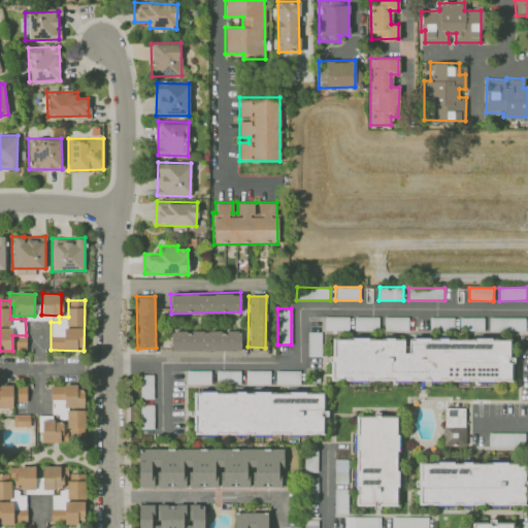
[(482,316),(467,320),(469,330),(485,326),(482,316)]
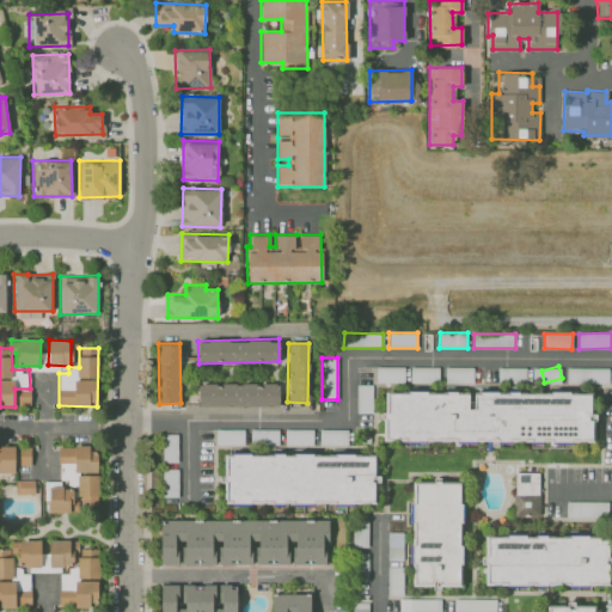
[(404,367),(377,367),(377,383),(404,383),(404,367)]
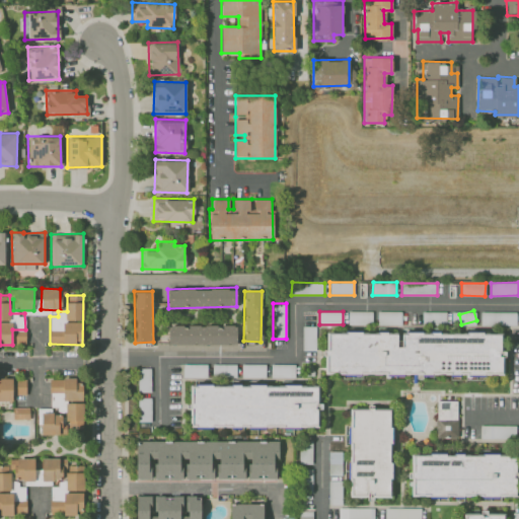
[(348,324),(372,324),(372,311),(348,311),(348,324)]
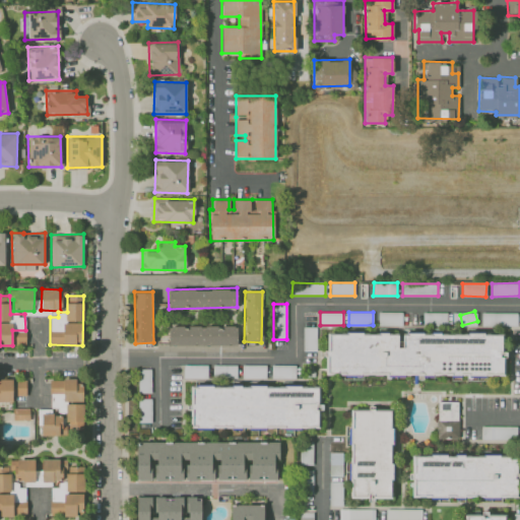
[(378,325),(402,325),(402,312),(379,312),(378,325)]
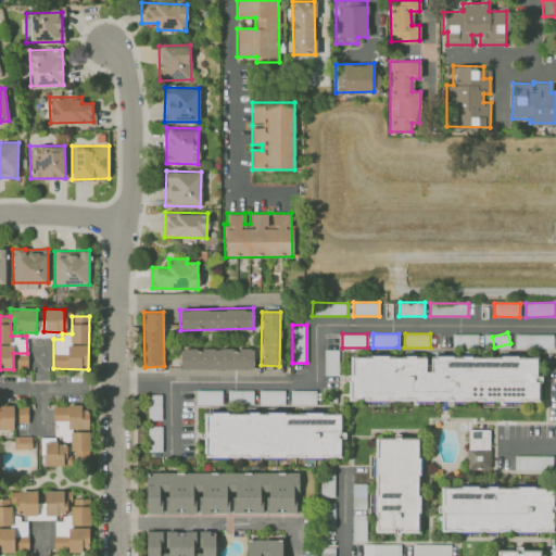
[(478,348),(478,335),(453,333),(453,346),(478,348)]
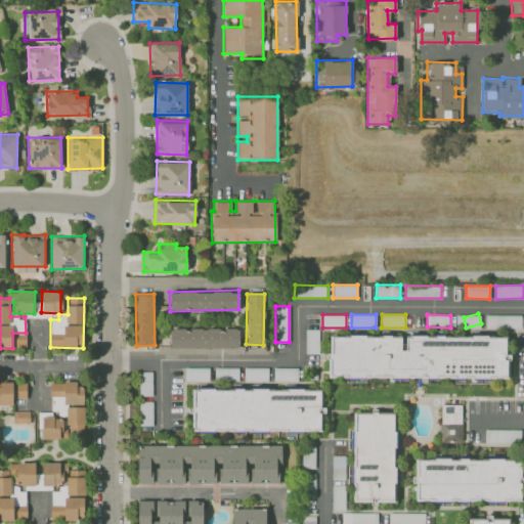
[(521,315),(485,315),(485,329),(521,329),(521,315)]
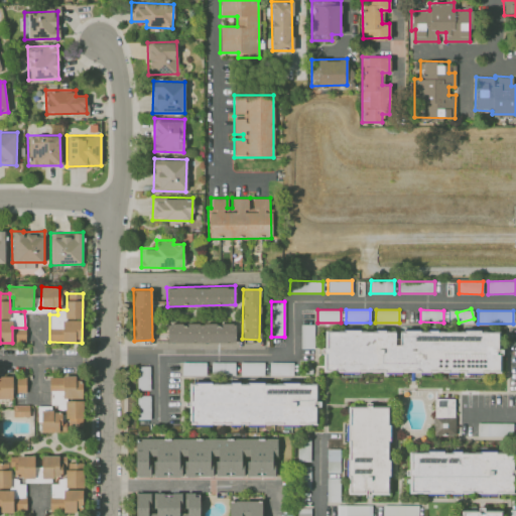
[(166,342),(235,342),(235,324),(167,323),(166,342)]
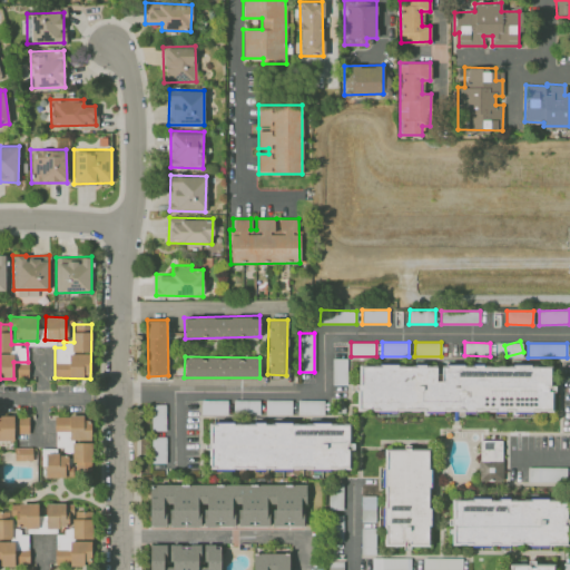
[(346,385),(347,359),(333,359),(332,384),(346,385)]
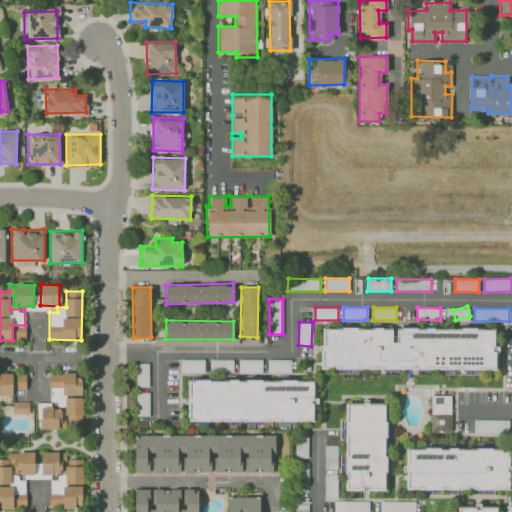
[(13,327),(13,340),(26,340),(25,326),(13,327)]
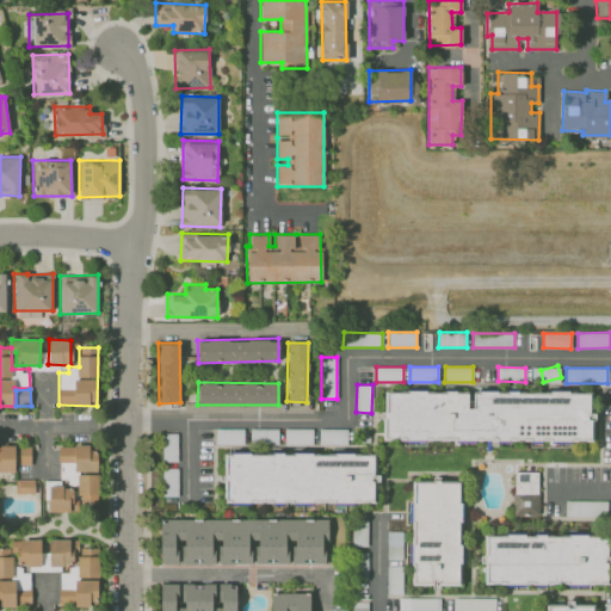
[(383,439),(592,440),(592,412),(590,412),(590,392),(473,392),(473,407),(468,407),(468,392),(384,392),(383,439)]
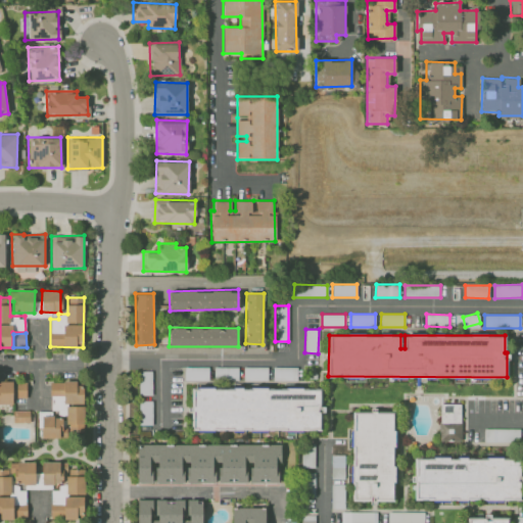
[(208,367),(185,367),(185,380),(208,380),(208,367)]
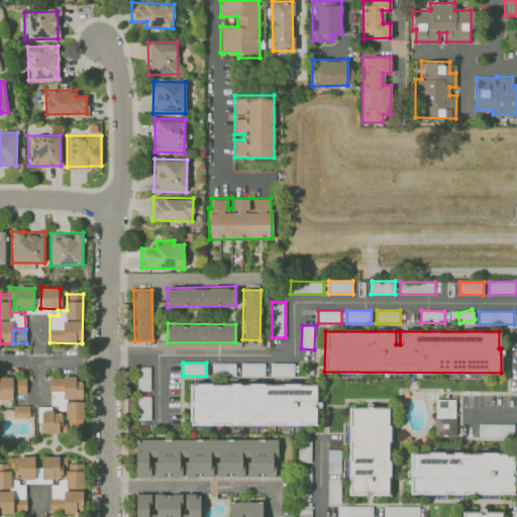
[(235,364),(212,363),(211,374),(234,375),(235,364)]
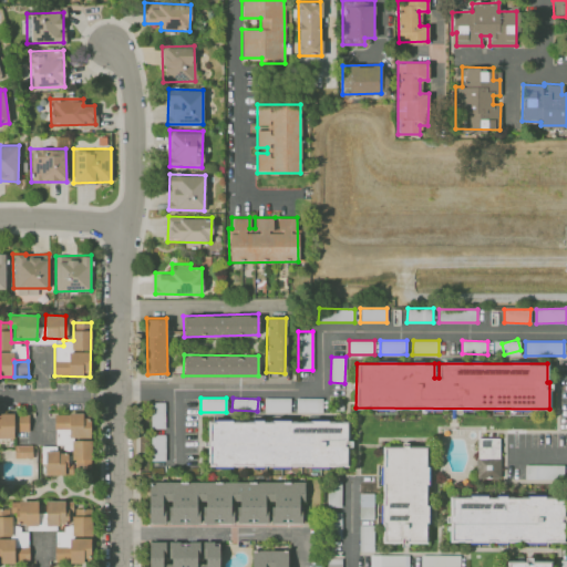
[(290,399),(264,398),(264,412),(290,412),(290,399)]
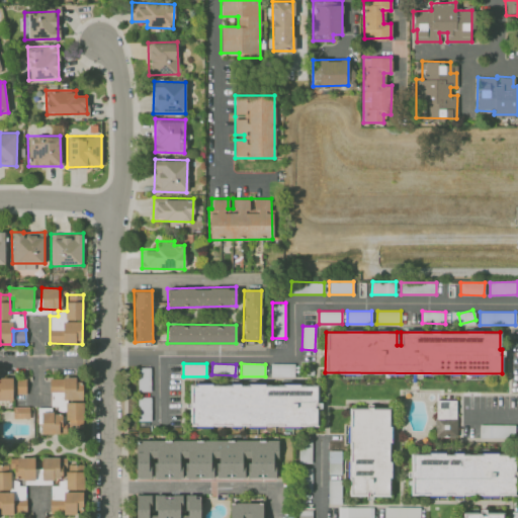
[(294,364),(271,363),(271,376),(293,377),(294,364)]
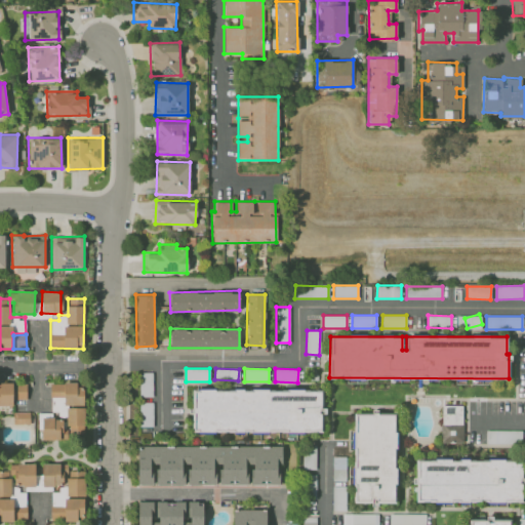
[(153,396),(152,372),(139,372),(139,397),(153,396)]
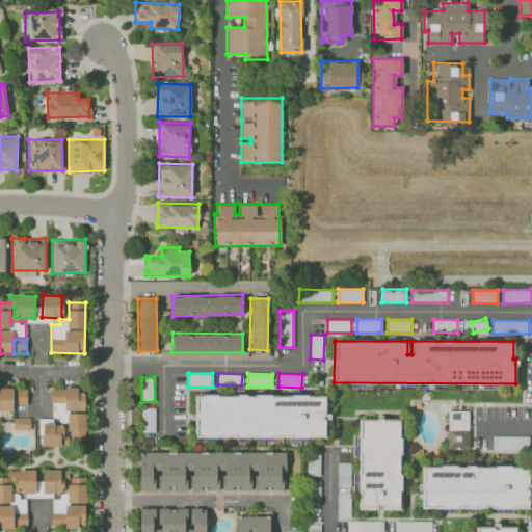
[(0,410),(14,411),(14,404),(26,404),(26,388),(0,387),(0,410)]
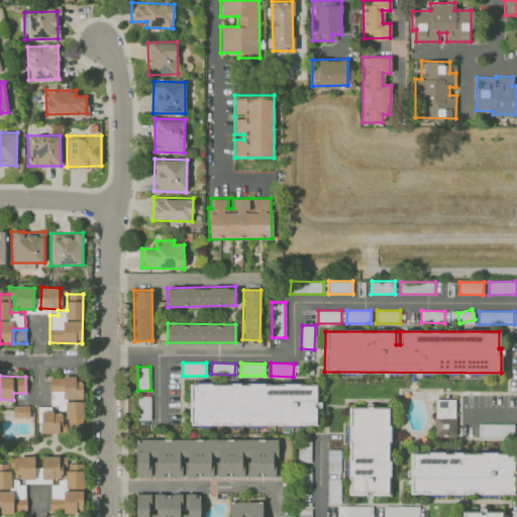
[(41,432),(67,432),(67,426),(82,426),(82,377),(50,377),(49,410),(41,410),(41,432)]
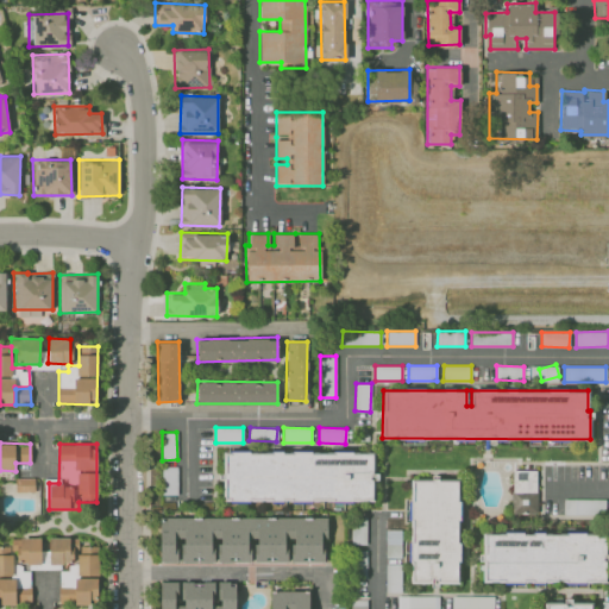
[(374,501),(374,452),(224,452),(224,501),(374,501)]
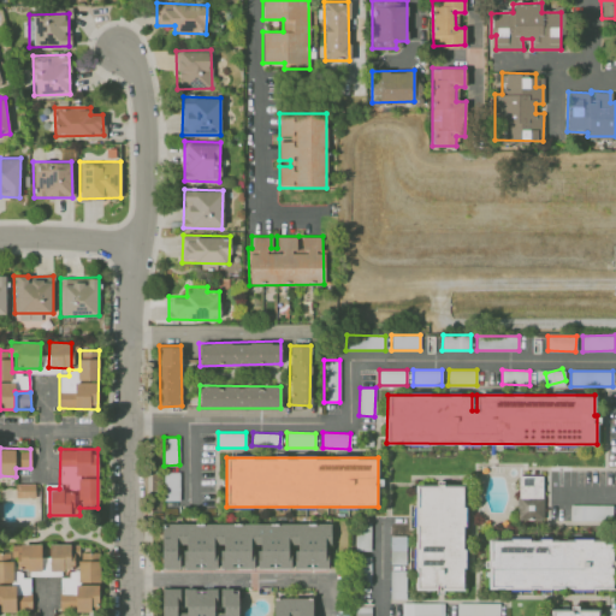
[(179,499),(179,472),(164,473),(164,501),(179,499)]
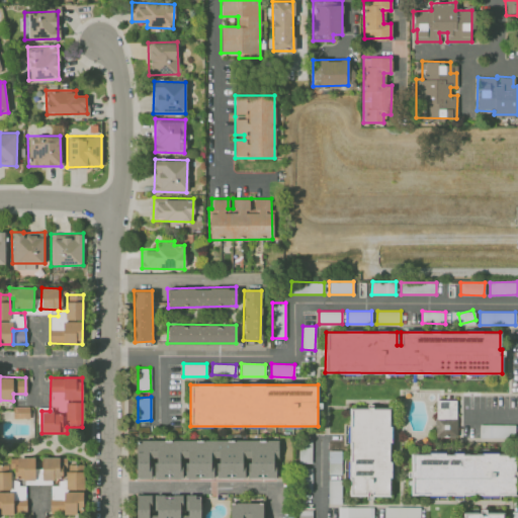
[(456,400),(435,400),(436,437),(457,436),(456,400)]
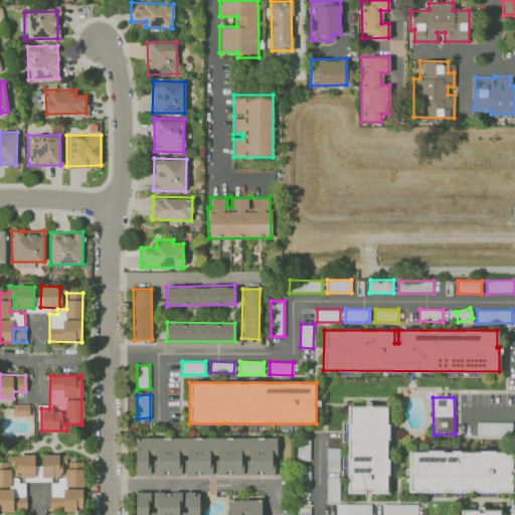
[(29,415),(29,404),(13,404),(13,416),(29,415)]
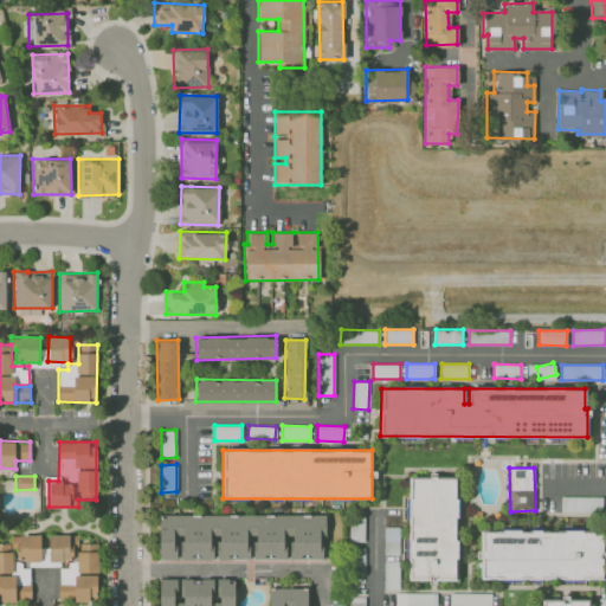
[(410,478),(408,581),(456,582),(457,478),(410,478)]
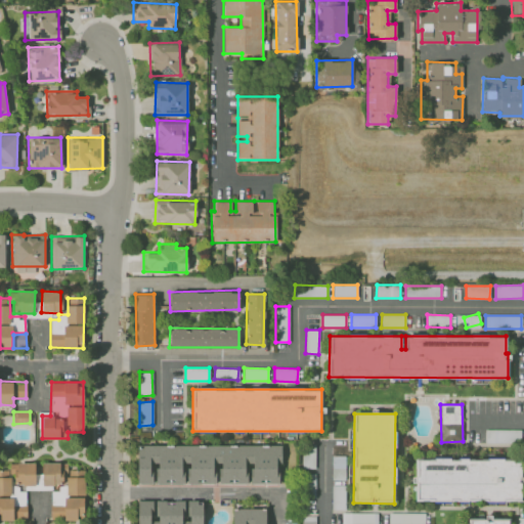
[(521,430),(485,430),(485,442),(521,442),(521,430)]
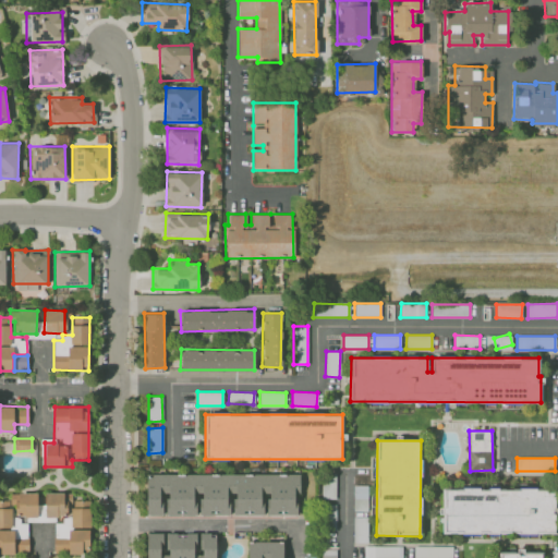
[(299,516),(299,475),(147,474),(146,514),(299,516)]
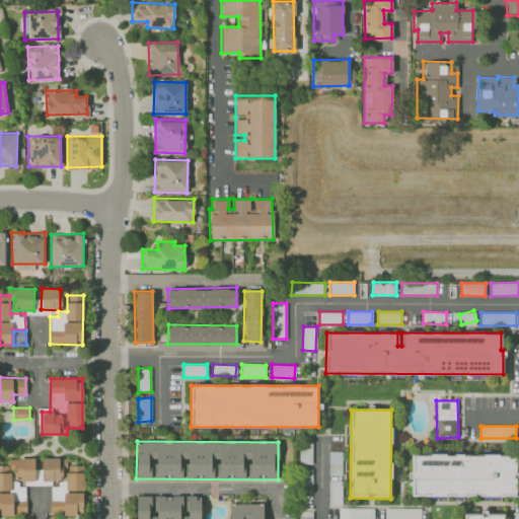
[(299,463),(312,464),(312,450),(299,450),(299,463)]
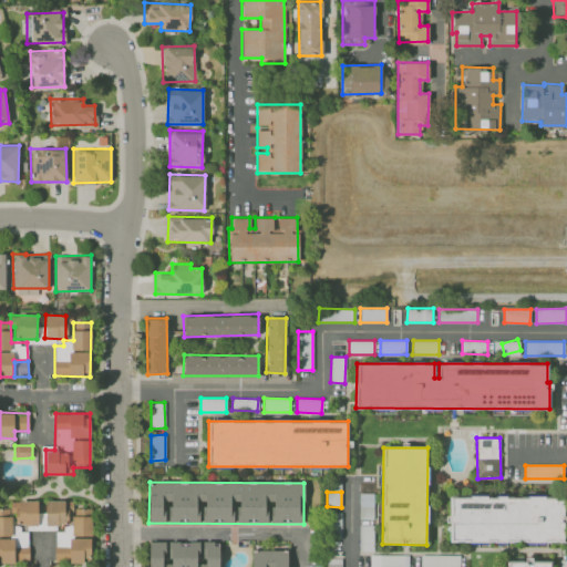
[(373,494),(360,494),(359,519),(373,519),(373,494)]
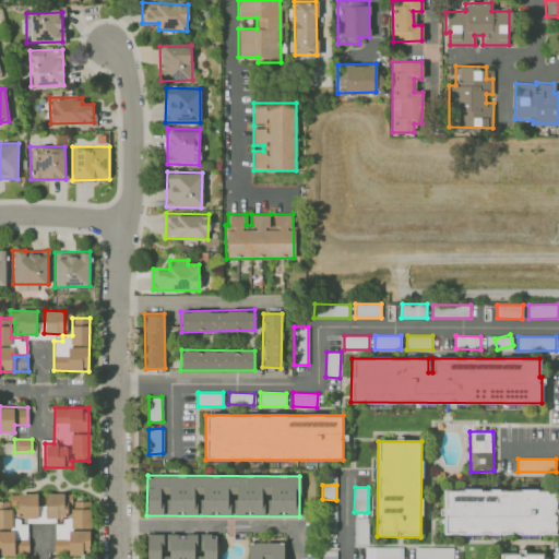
[(555,534),(555,490),(443,489),(442,534),(555,534)]
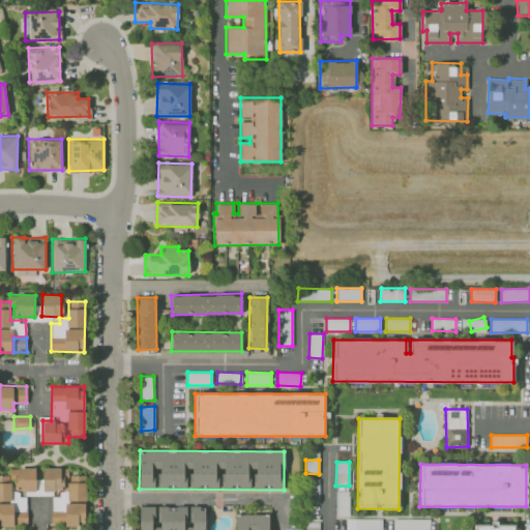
[(0,525),(26,526),(27,497),(17,497),(18,491),(34,491),(34,492),(61,492),(61,497),(52,497),(51,524),(85,525),(86,475),(67,475),(67,468),(38,468),(38,469),(10,468),(9,476),(0,475),(0,525)]
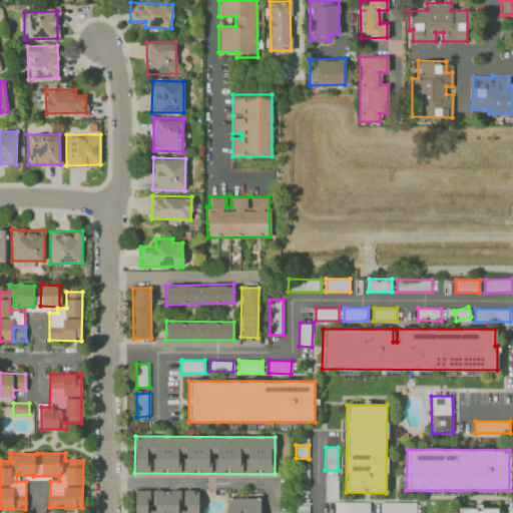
[(308,493),(310,464),(300,464),(299,493),(308,493)]
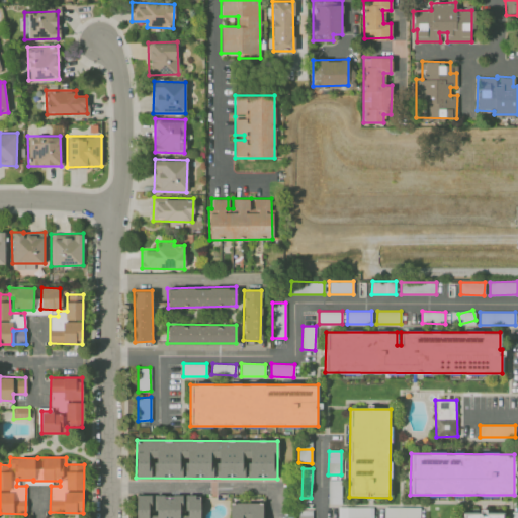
[(329,504),(341,503),(341,480),(328,480),(329,504)]
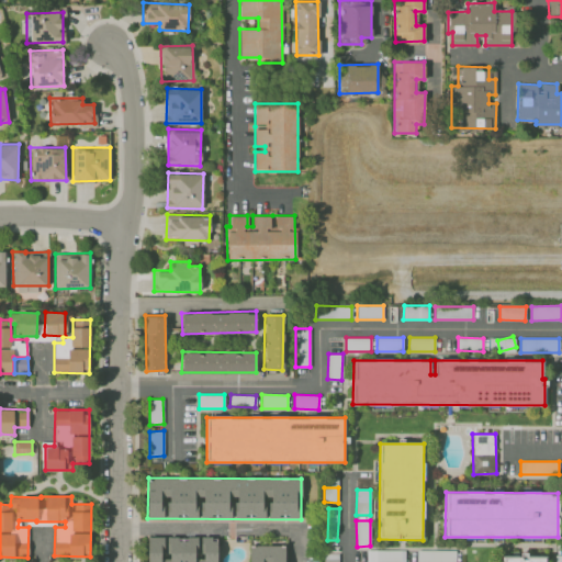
[(147,538),(147,561),(217,561),(217,537),(147,538)]
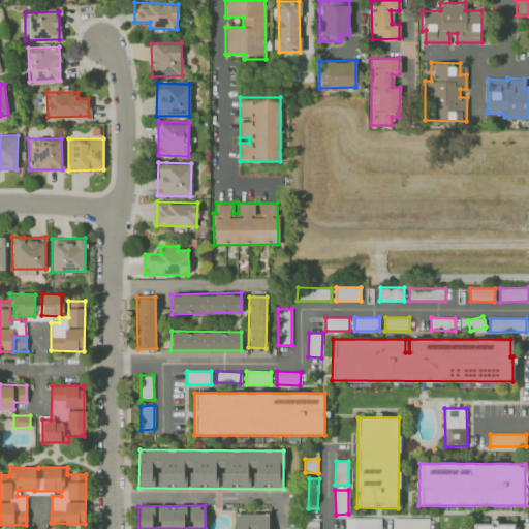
[(268,528),(268,512),(235,514),(235,528),(268,528)]
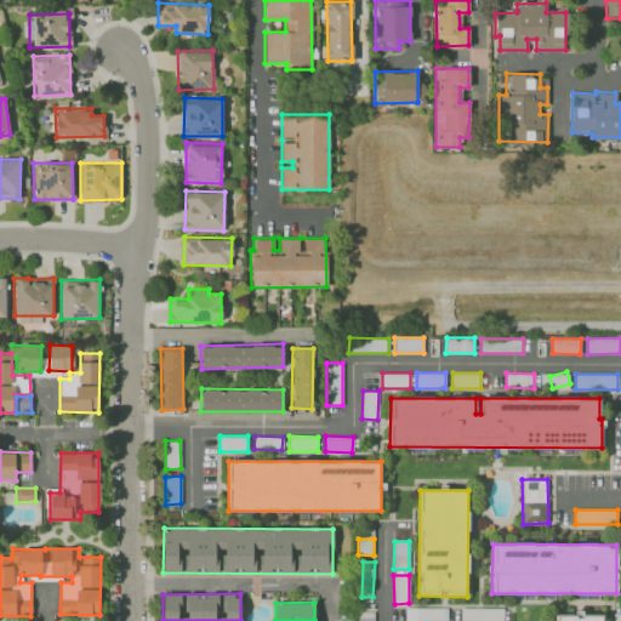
[(446,620),(448,608),(405,608),(405,620),(446,620)]
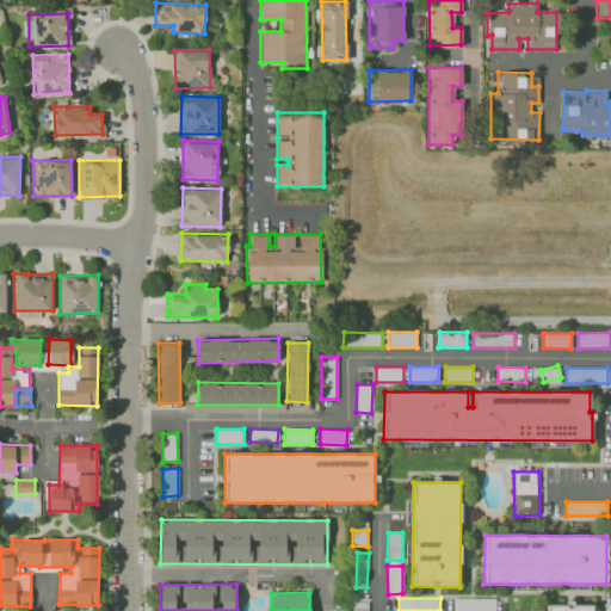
[(494,610),(495,598),(454,598),(452,610),(494,610)]
